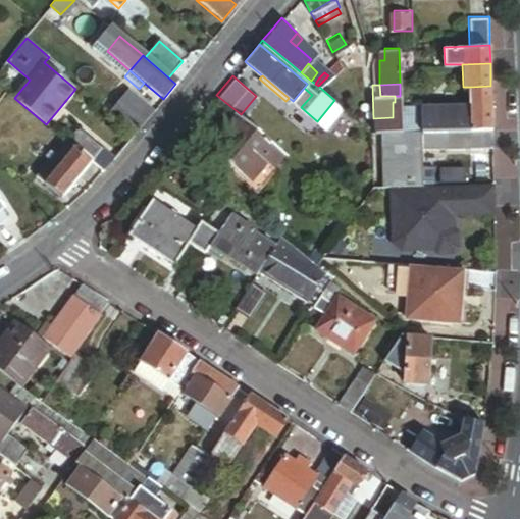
[(491,103),(490,86),(470,87),(470,104),(491,103)]
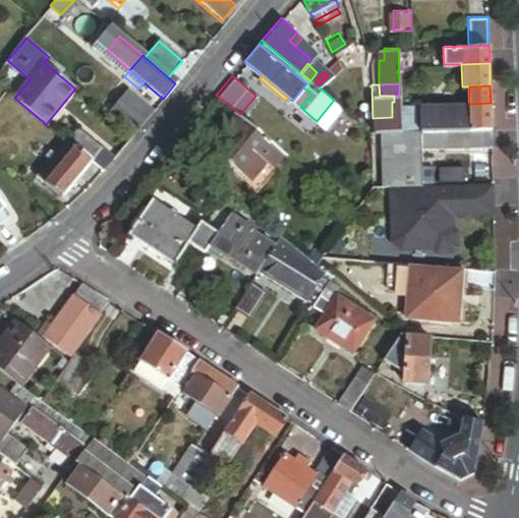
[(292,101),(300,107),(311,95),(303,88),(292,101)]
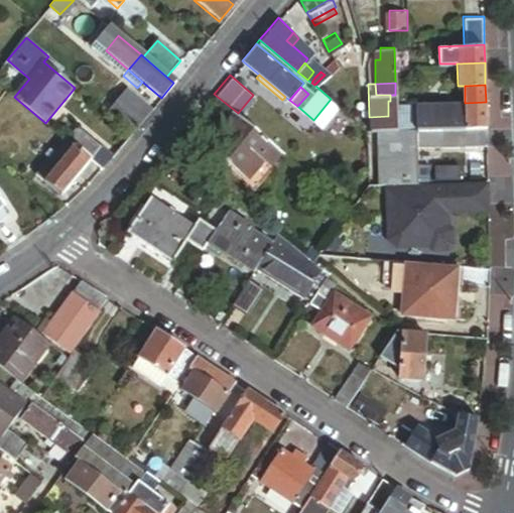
[(388,116),(396,116),(395,104),(395,101),(390,101),(388,101),(388,116)]
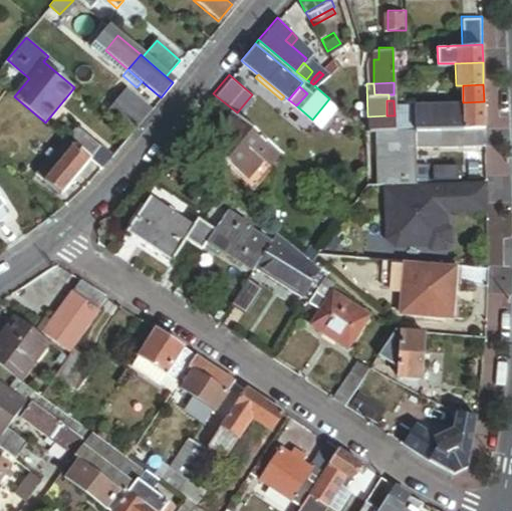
[(485,125),(484,101),(463,102),(414,103),(415,126),(485,125)]
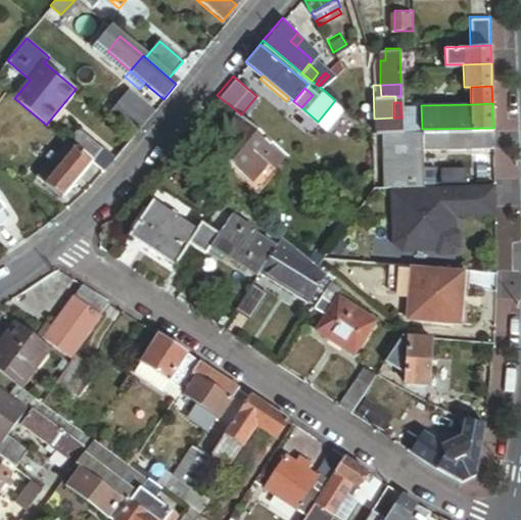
[(401,117),(401,130),(417,130),(417,105),(400,105),(401,117)]
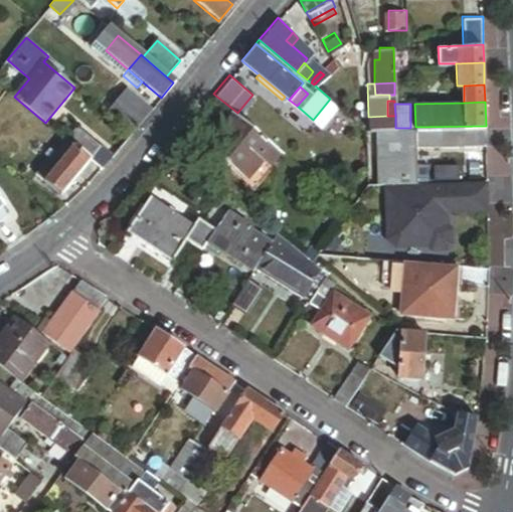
[(280,150),(233,112),(206,145),(231,165),(234,161),(248,172),(263,156),(270,162),(280,150)]
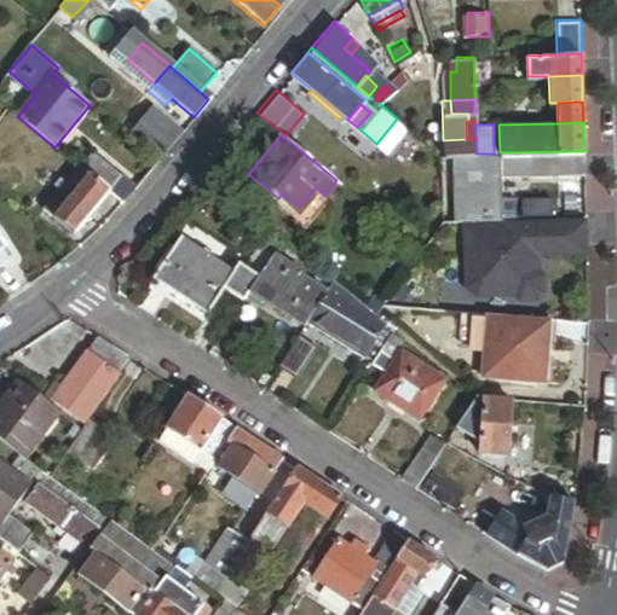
[(476,154),(476,139),(466,139),(443,140),(443,155),(454,154),(476,154)]
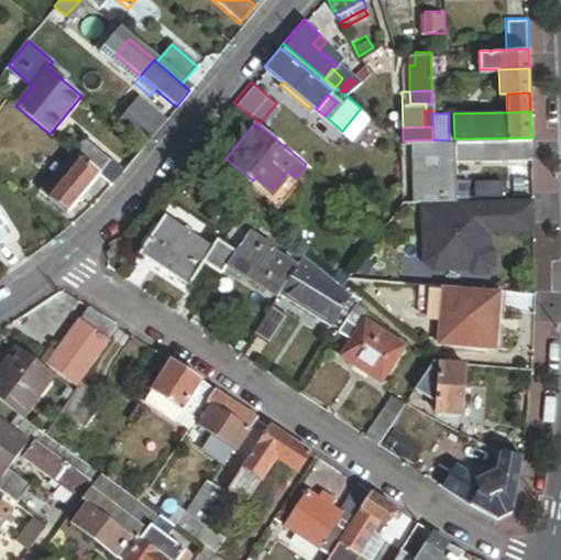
[(454,139),(454,158),(531,156),(531,138),(454,139)]
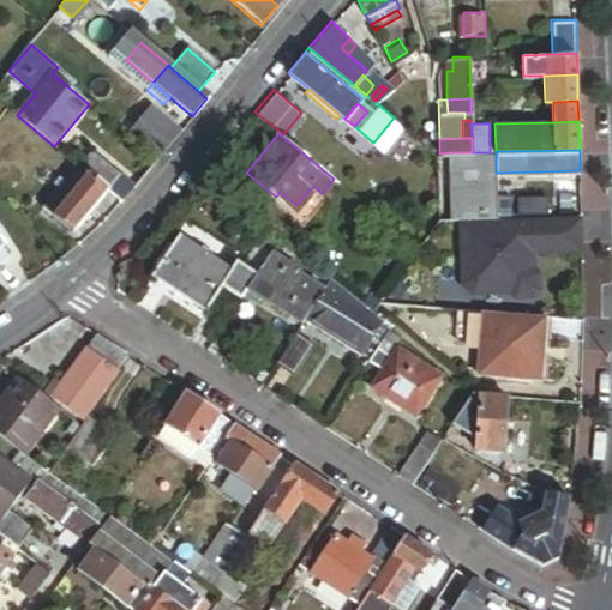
[(90,151),(78,167),(88,175),(107,191),(120,175),(90,151)]
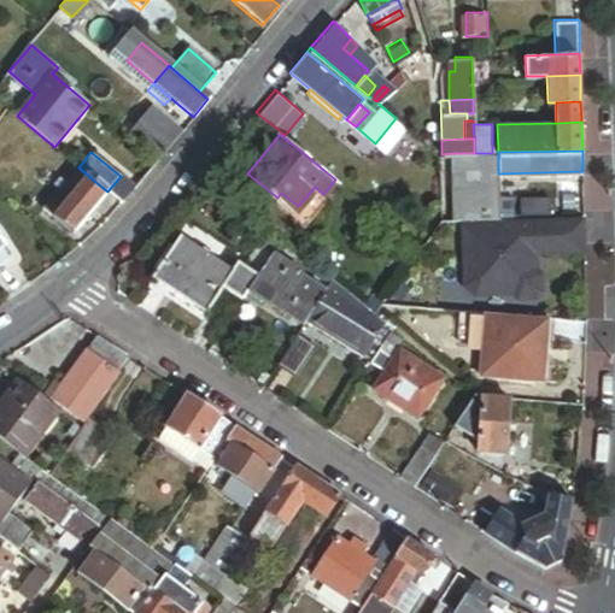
[(492,153),(474,153),(452,153),(454,217),(473,217),(498,216),(499,190),(498,174),(498,152),(492,153)]
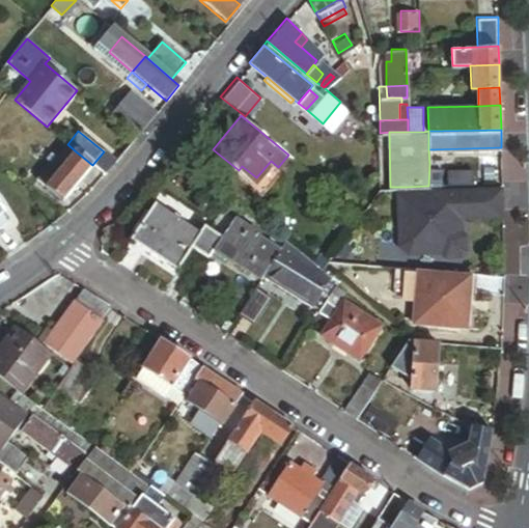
[(76,151),(67,144),(43,173),(51,181),(76,151)]
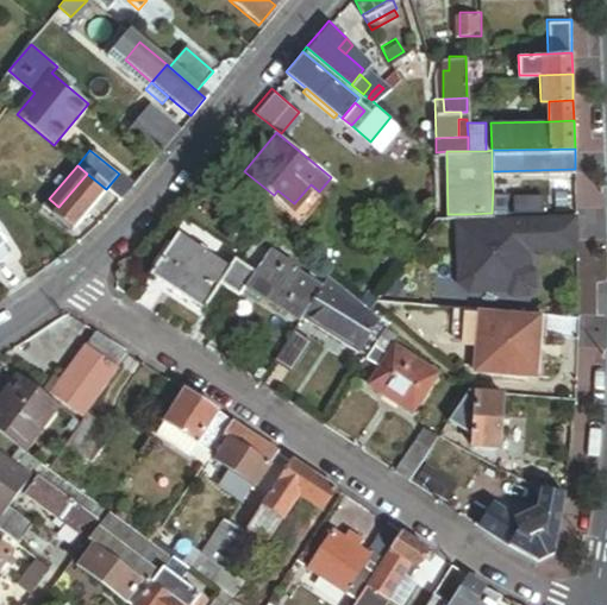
[(72,231),(106,189),(87,174),(58,207),(51,215),(72,231)]
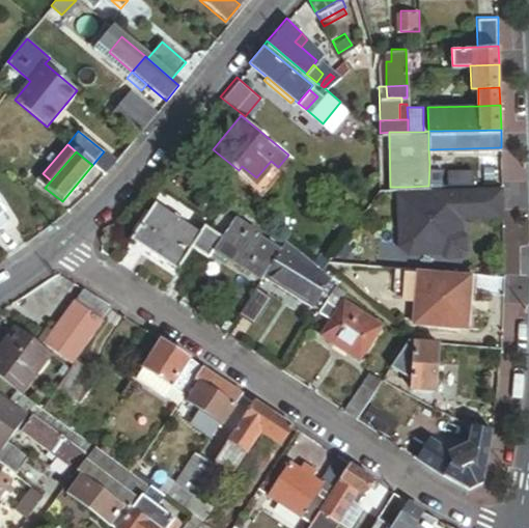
[(440,164),(429,164),(428,186),(440,186),(440,164)]
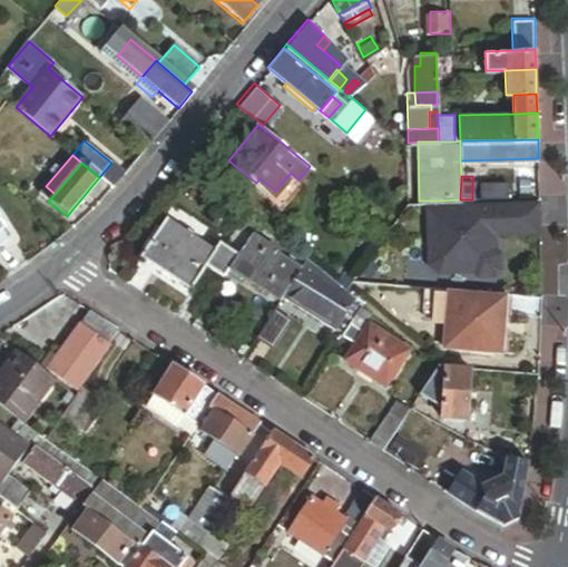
[(48,202),(55,194),(46,186),(39,194),(48,202)]
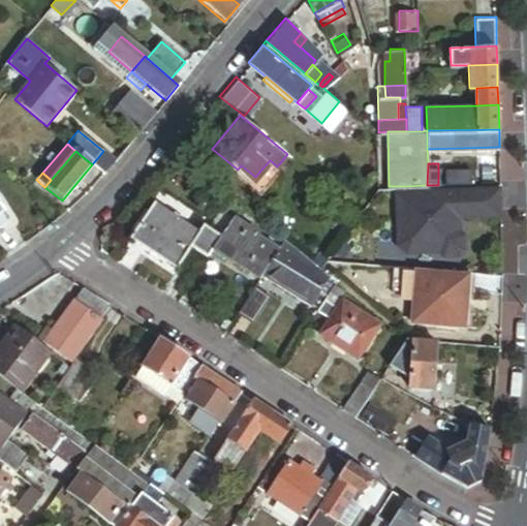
[(498,203),(498,183),(438,185),(427,185),(405,186),(406,248),(436,247),(442,255),(458,254),(464,247),(463,231),(457,225),(457,213),(457,204),(498,203)]
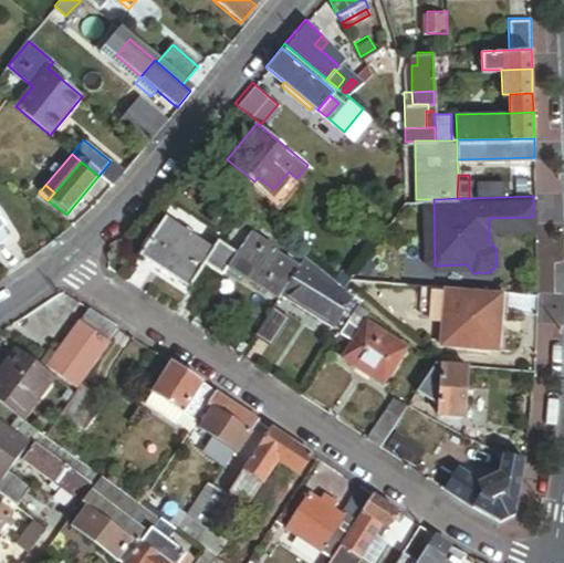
[(184,281),(202,254),(209,243),(160,211),(135,249),(184,281)]
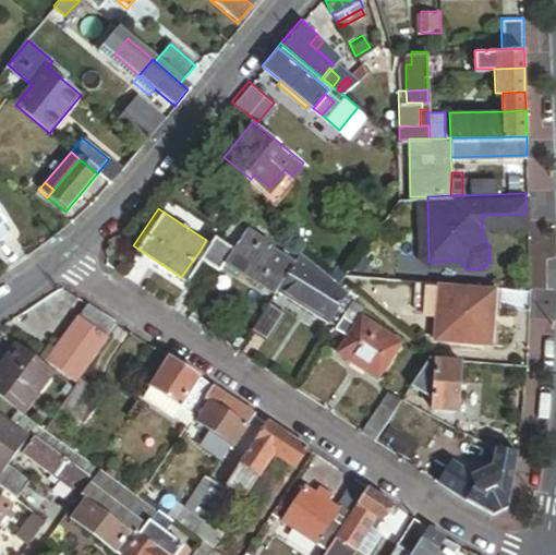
[(0,238),(11,229),(0,213),(0,238)]
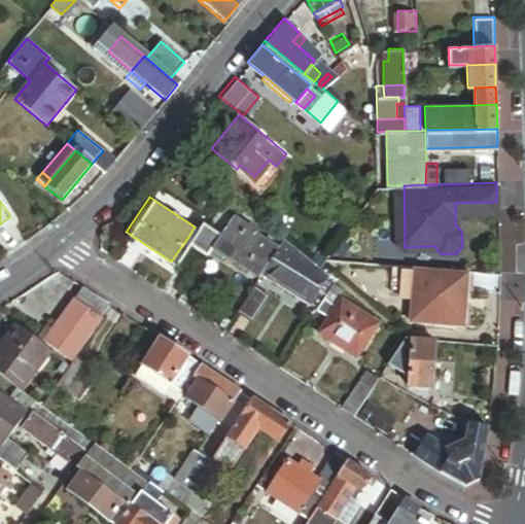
[(496,211),(496,202),(455,203),(455,212),(496,211)]
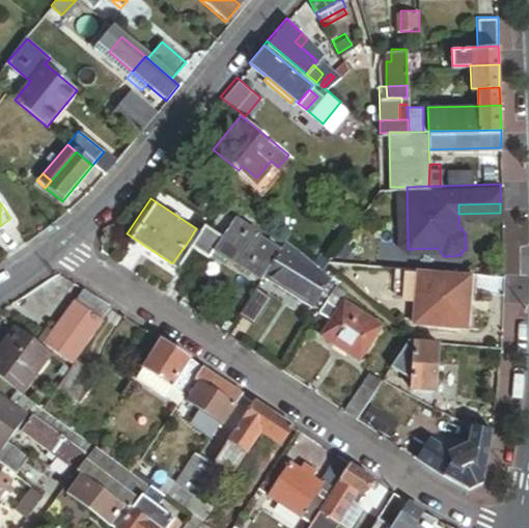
[(280,235),(242,204),(222,233),(215,246),(261,277),(265,273),(285,239),(280,235)]
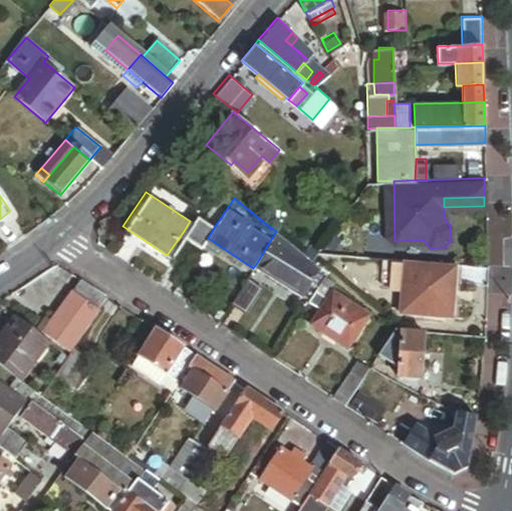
[(208,238),(215,226),(196,213),(190,221),(184,231),(203,244),(208,238)]
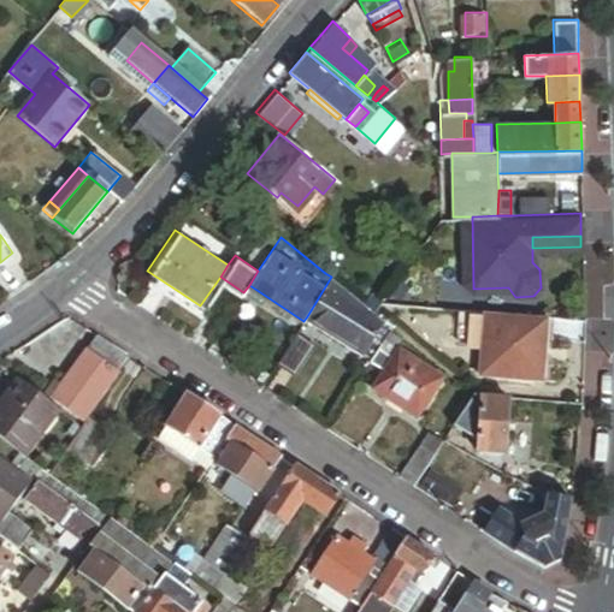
[(373,310),(381,299),(340,266),(336,269),(331,266),(325,273),(331,277),(373,310)]
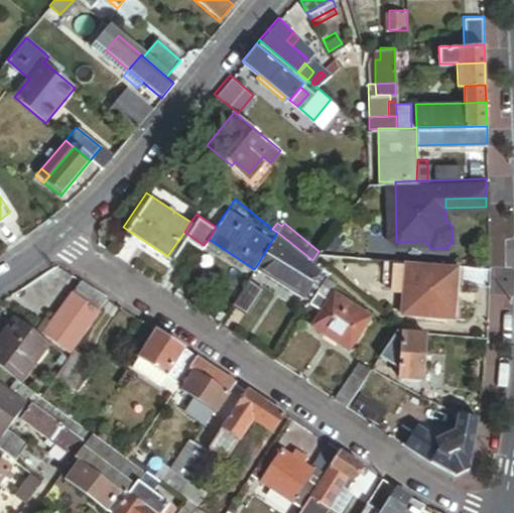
[(278,255),(277,232),(257,265),(267,271),(278,255)]
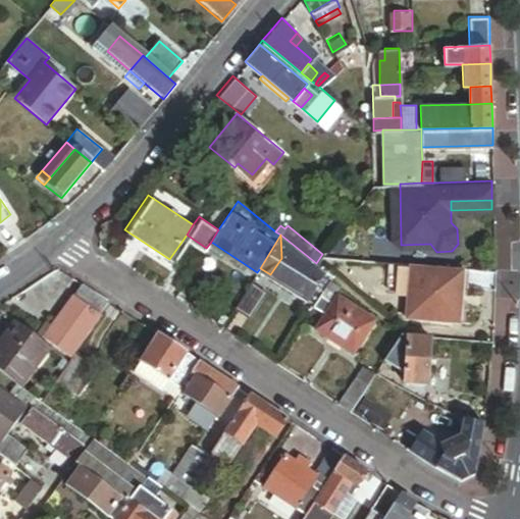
[(308,274),(316,263),(280,235),(281,258),(308,274)]
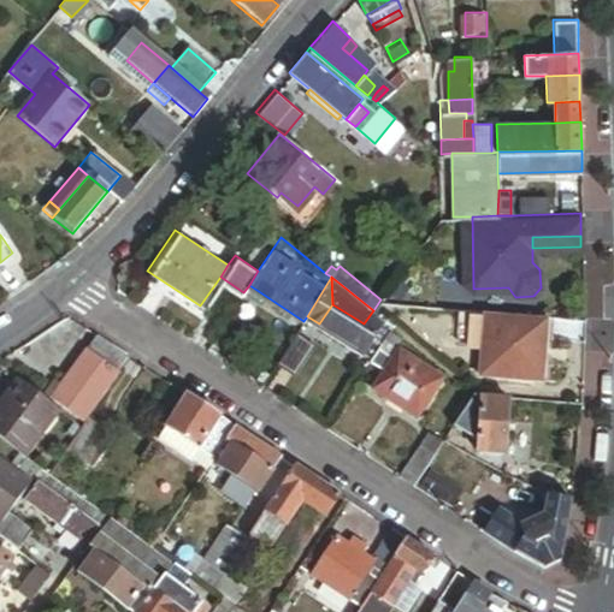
[(376,332),(364,324),(332,304),(319,324),(318,325),(362,352),(376,332)]
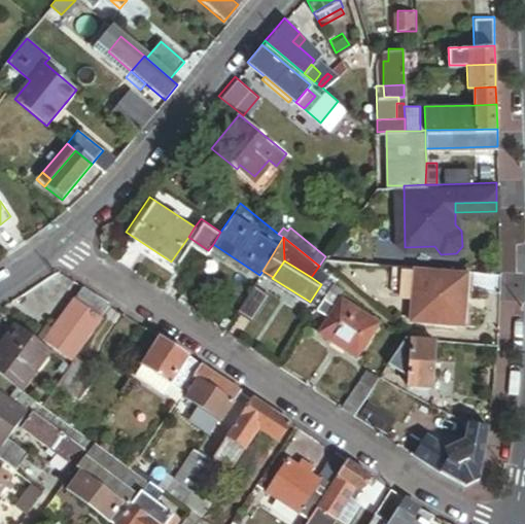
[(468,269),(416,265),(412,319),(463,324),(468,269)]
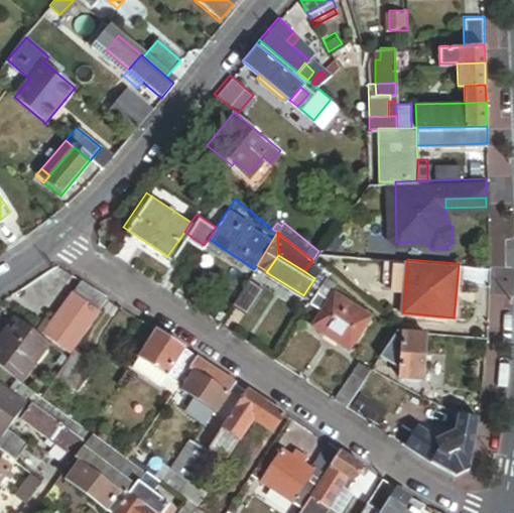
[(320,267),(312,260),(304,271),(314,278),(320,267)]
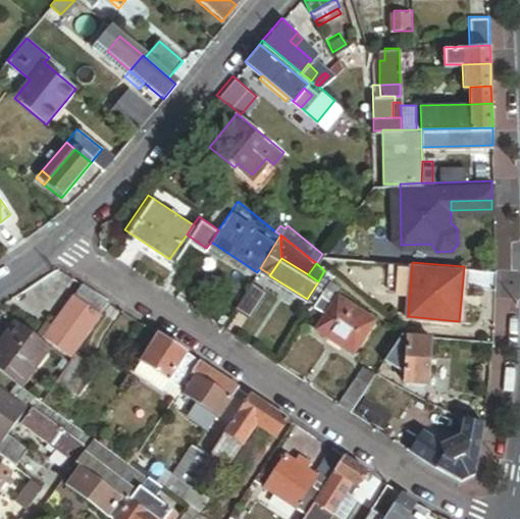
[(318,281),(307,299),(314,303),(319,295),(328,280),(331,276),(324,270),(318,281)]
